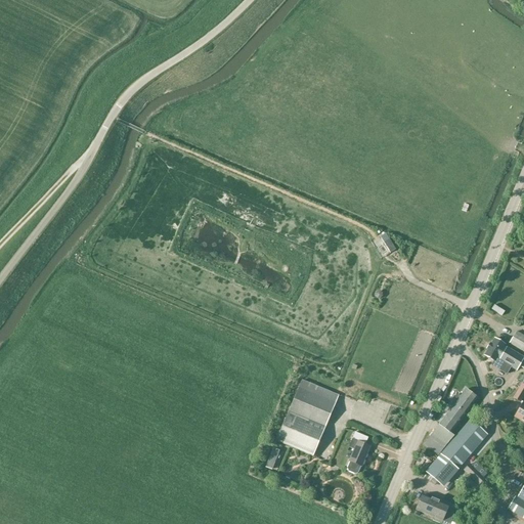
[(397,252),(386,234),(381,237),(392,255),(397,252)]
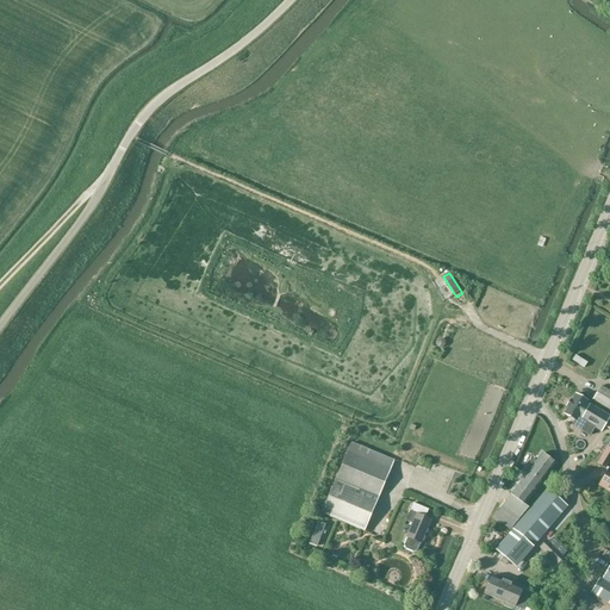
[(609,391),(601,386),(597,393),(592,400),(609,410),(609,391)]
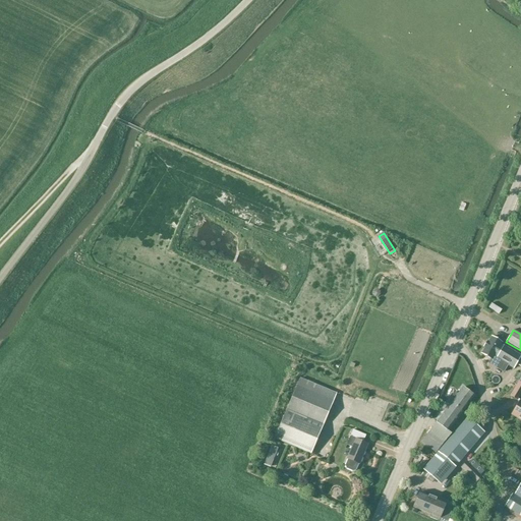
[(502,343),(491,337),(488,343),(486,342),(483,348),(484,348),(481,354),(490,360),(488,364),(497,368),(501,360),(514,368),(516,365),(520,367),(520,356),(504,346),(503,347),(501,345),(502,343)]
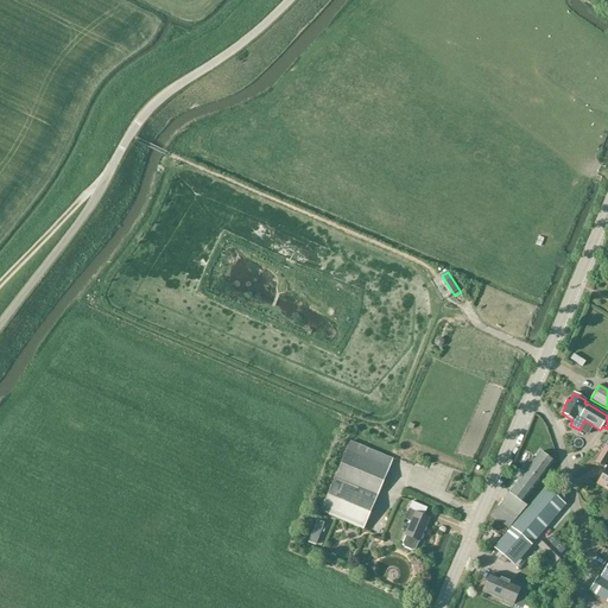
[(362,531),(392,460),(350,442),(320,512),(362,531)]
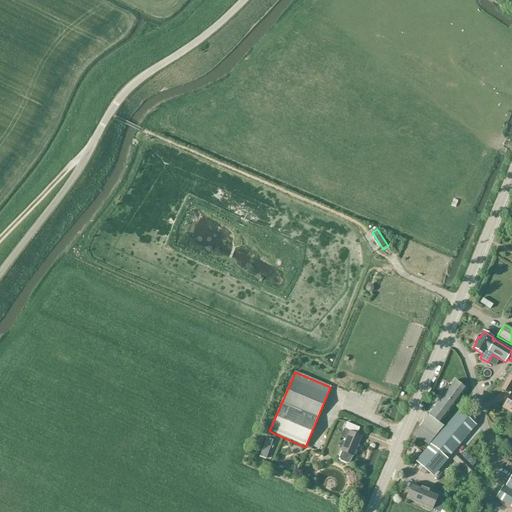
[(501,389),(508,394),(511,386),(511,377),(509,376),(501,389)]
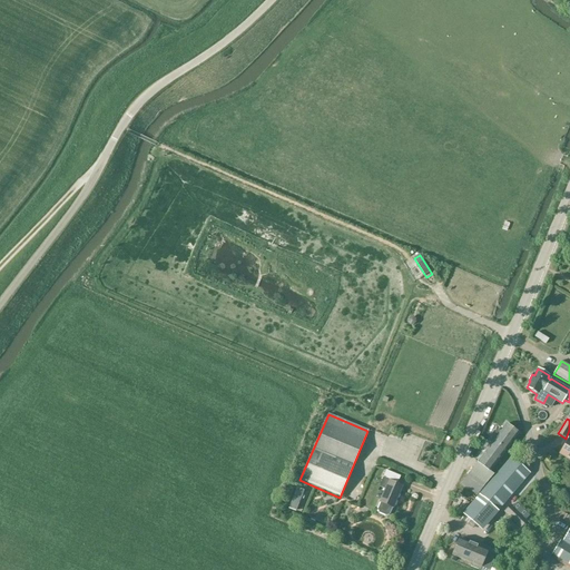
[(501,432),(498,430),(494,434),(497,436),(461,484),(477,495),(484,485),(493,475),(490,472),(519,434),(507,424),(501,432)]
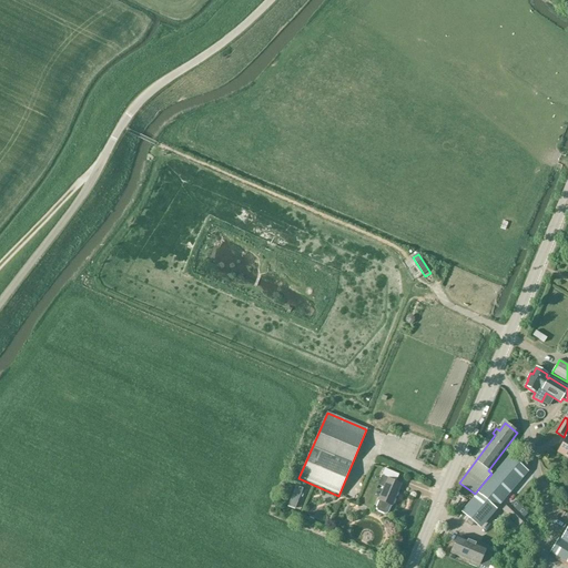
[(543,449),(556,442),(553,435),(539,443),(543,449)]
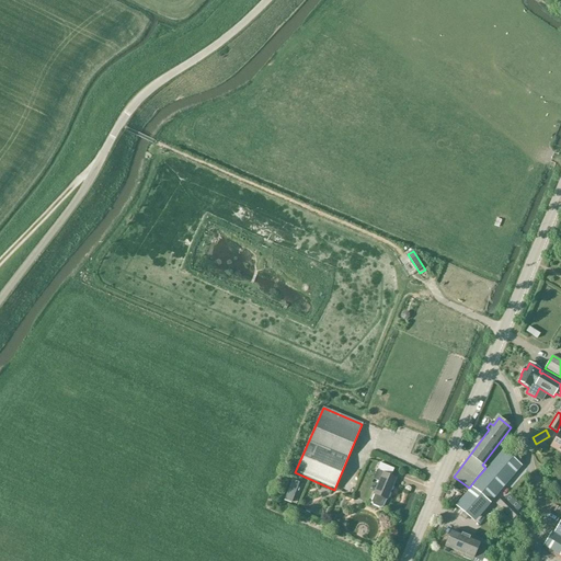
[(560,431),(560,433),(560,432),(551,447),(560,453),(560,431)]
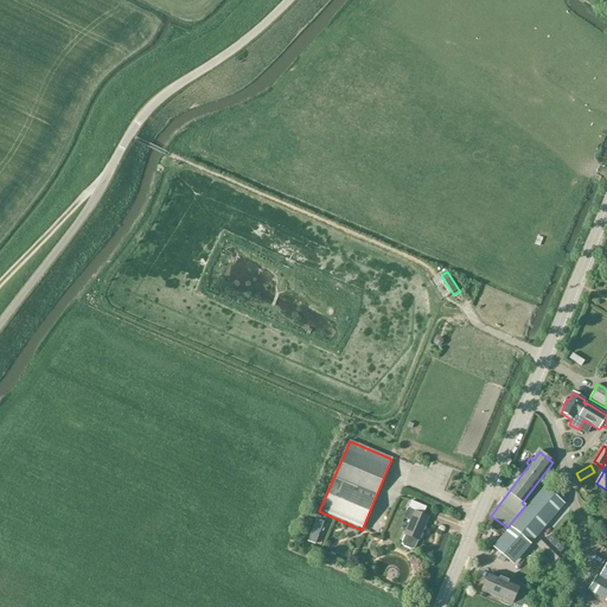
[(493,547),(512,564),(564,504),(544,487),(493,547)]
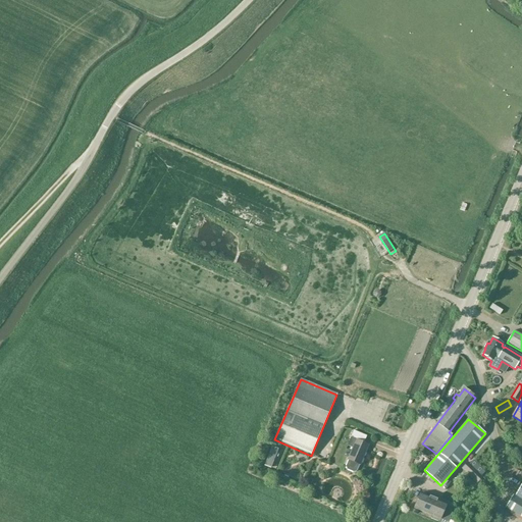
[(368,446),(363,444),(366,436),(353,431),(347,447),(352,449),(347,460),(348,461),(346,467),(347,470),(353,473),(357,472),(359,465),(360,465),(368,446)]
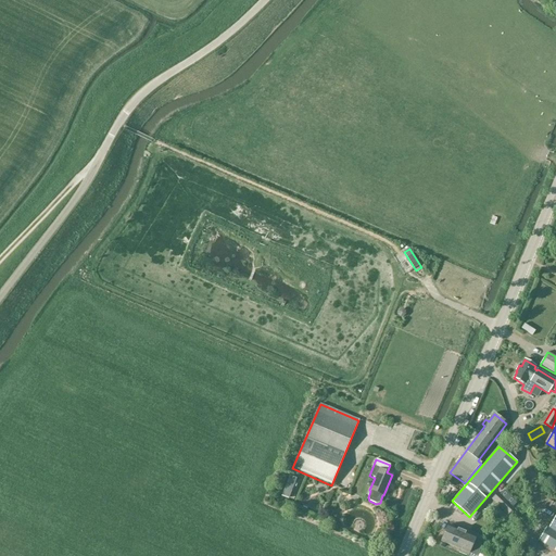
[(498,493),(495,496),(492,500),(507,515),(515,508),(498,493)]
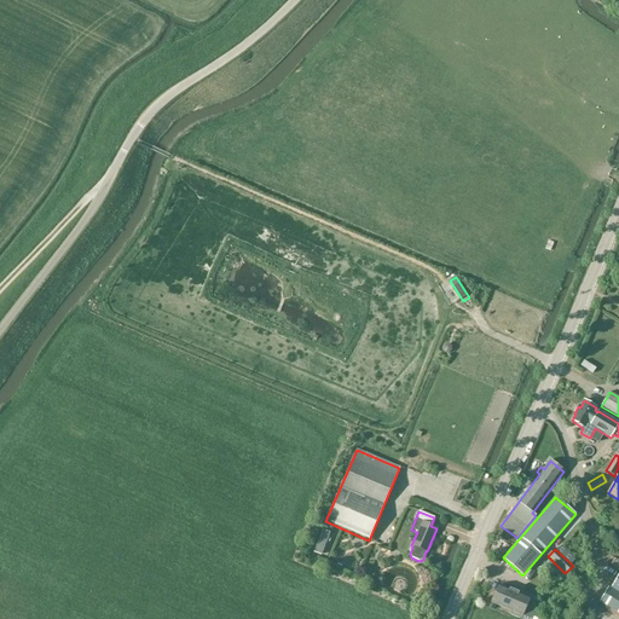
[(618,573),(612,586),(609,585),(600,601),(618,612),(618,573)]
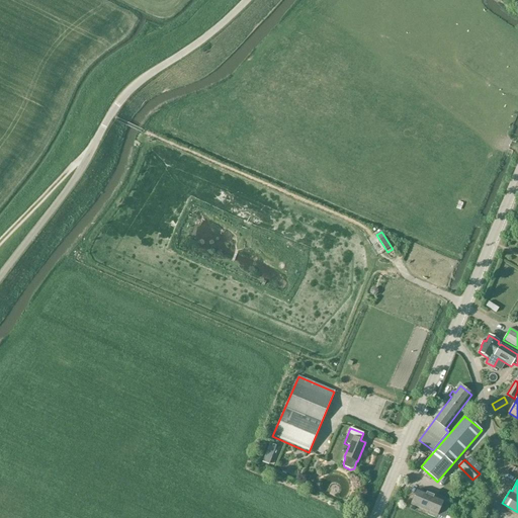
[(411,505),(437,516),(443,501),(417,490),(411,505)]
